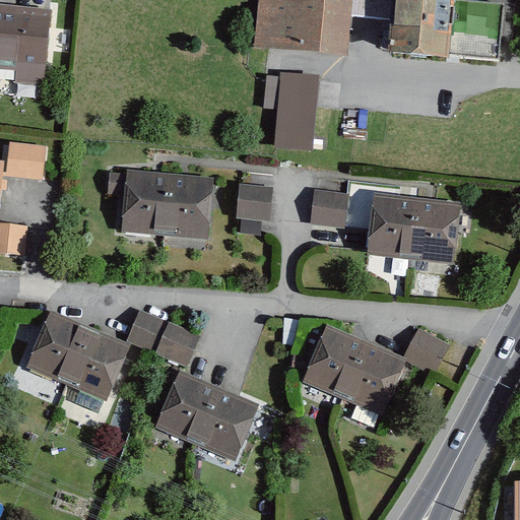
[(354,20),(355,0),(261,0),(257,52),(271,53),(350,61),(354,20)]
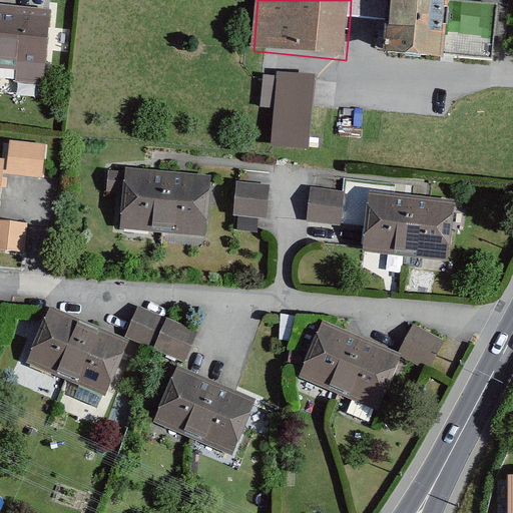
[(391,0),(351,0),(350,20),(389,23),(391,0)]
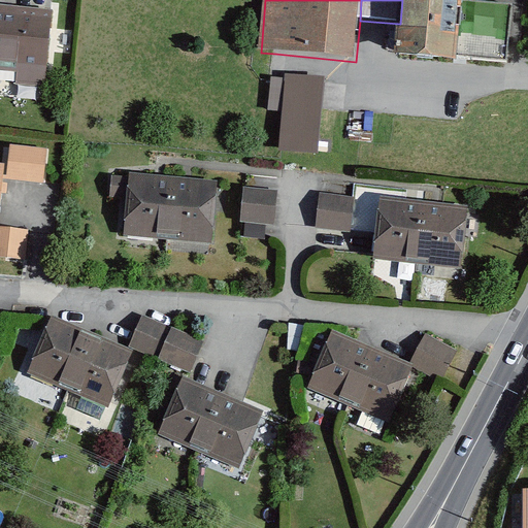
[(467,0),(402,0),(400,24),(398,59),(461,65),(462,61),(467,3),(467,0)]
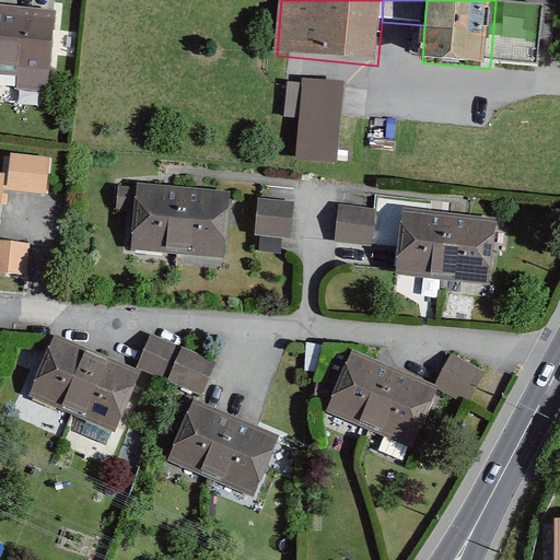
[(56,10),(0,3),(0,74),(19,77),(18,90),(48,92),(56,10)]
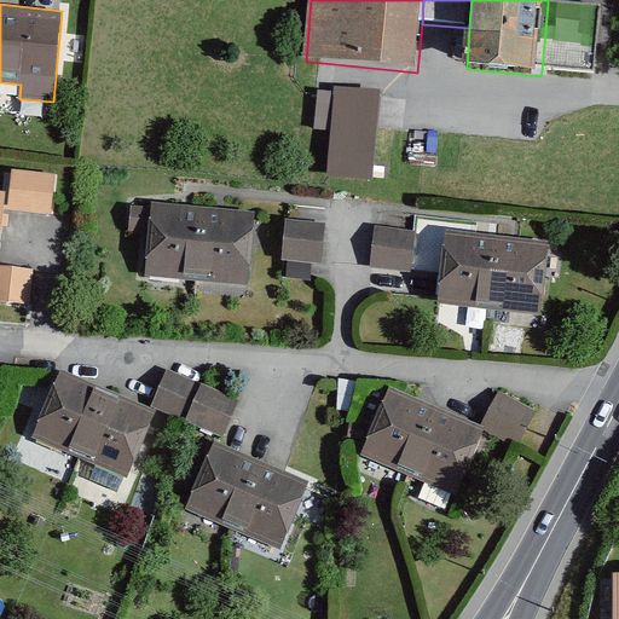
[(606,10),(548,4),(542,71),(600,76),(606,10)]
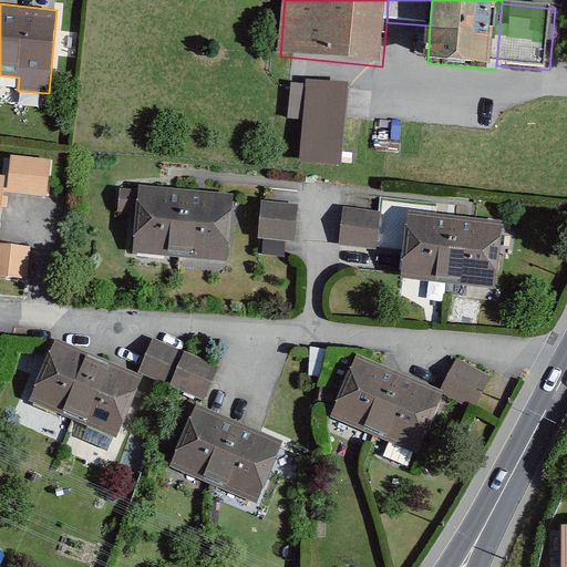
[(306,124),(302,168),(344,171),(352,88),(309,83),(306,124)]
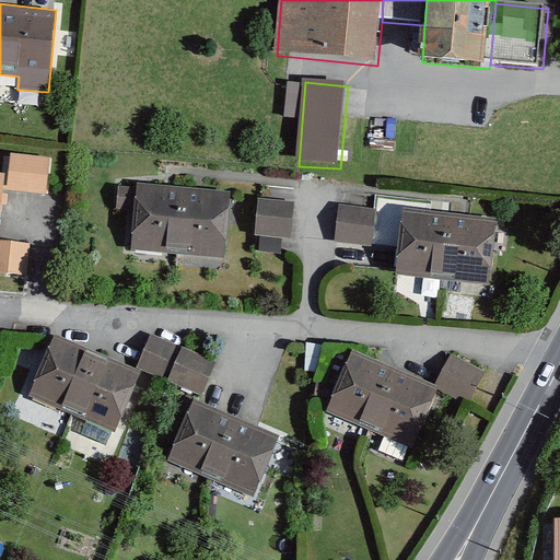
[(50,159),(11,154),(7,190),(46,195),(50,159)]
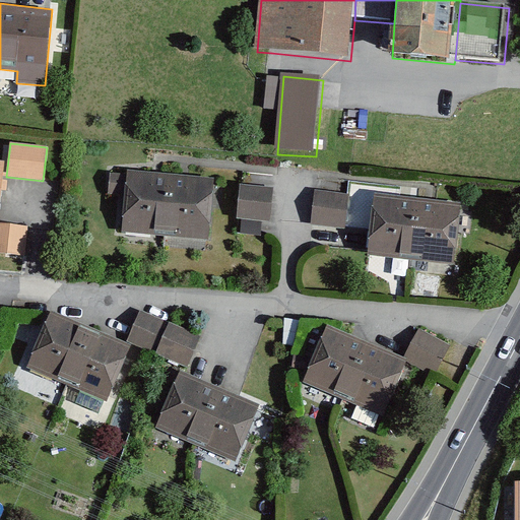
[(125,196),(121,233),(208,241),(214,179),(127,171),(126,175),(110,174),(108,195),(125,196)]
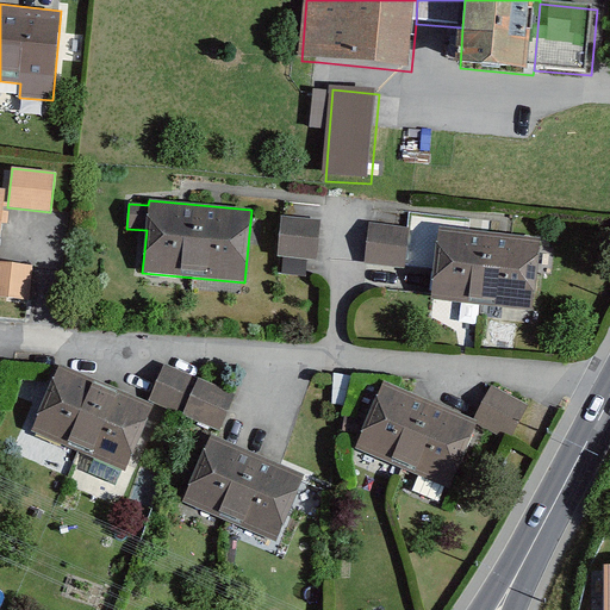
[(281,217),(278,257),(317,261),(321,221),(281,217)]
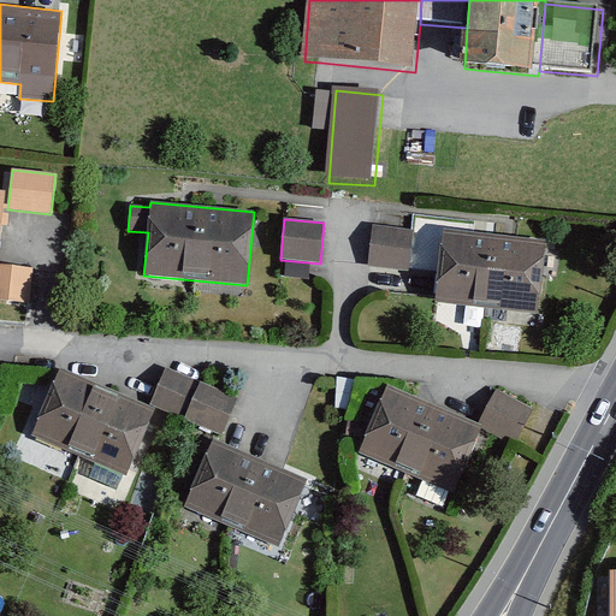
[(413,230),(372,226),(367,267),(408,272),(413,230)]
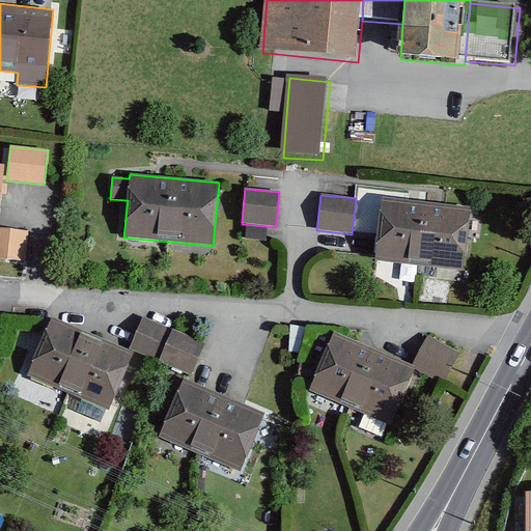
[(383,198),(375,261),(464,271),(471,208),(383,198)]
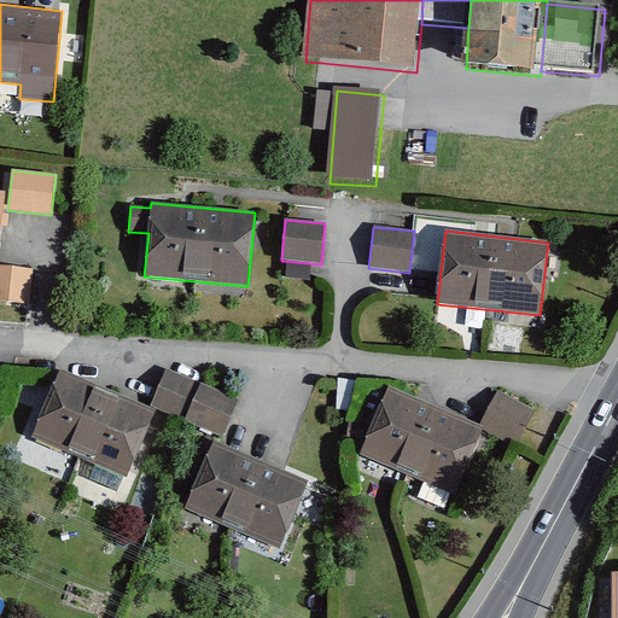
[(34,269),(0,266),(0,301),(30,304),(34,269)]
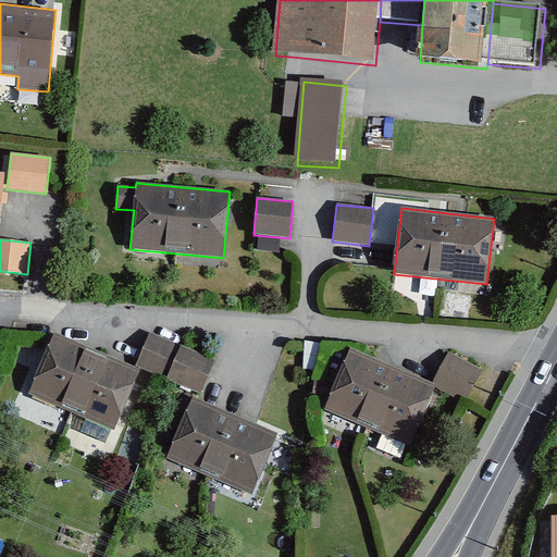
[(149,333),(135,366),(168,380),(182,346),(149,333)]
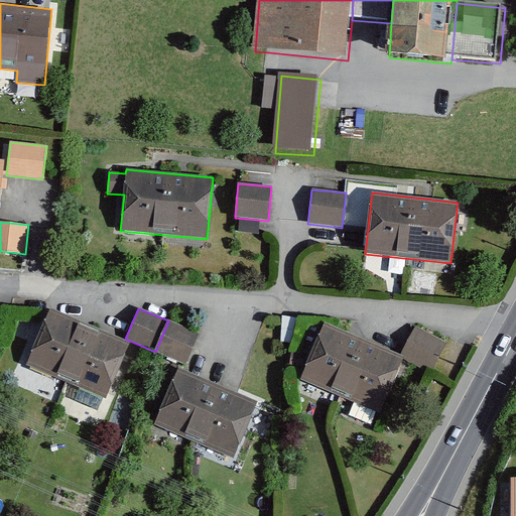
[(51,309),(27,366),(104,398),(128,343),(51,309)]
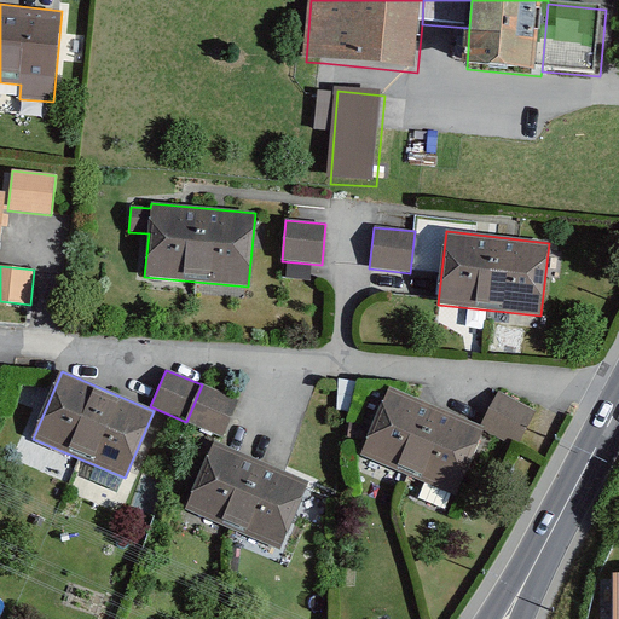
[(202,385),(186,422),(224,438),(239,400),(202,385)]
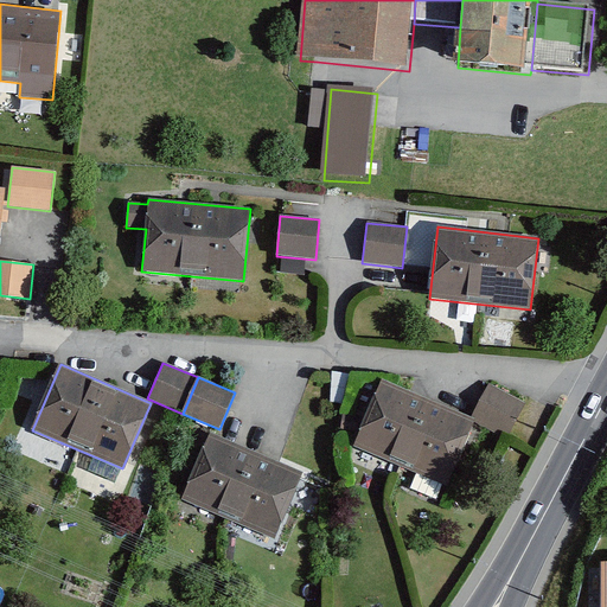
[(384,382),(356,448),(446,487),(474,421),(384,382)]
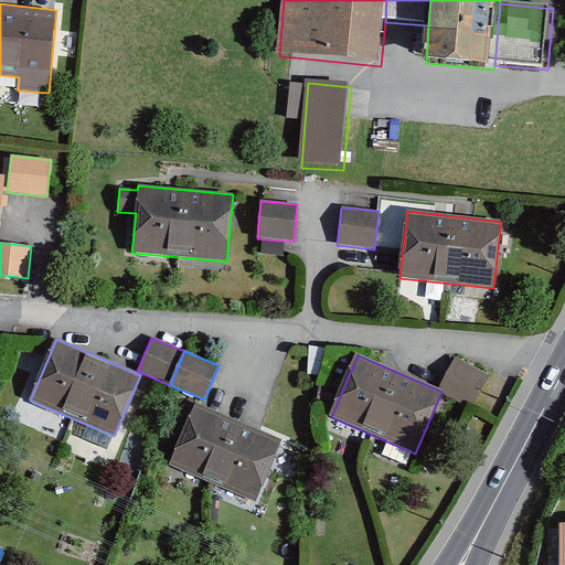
[(455,358),(438,388),(473,407),(490,375),(455,358)]
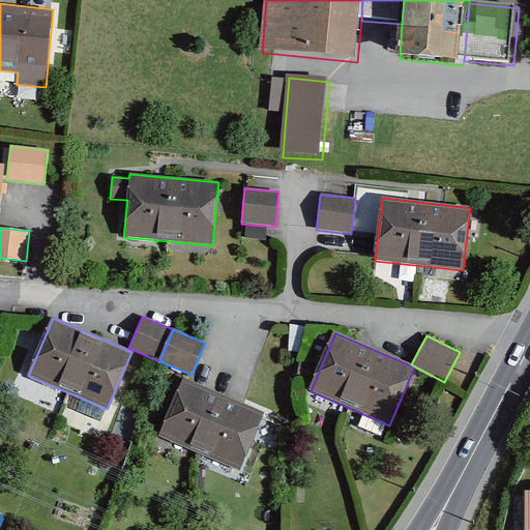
[(185,380),(160,438),(240,471),(265,414),(185,380)]
